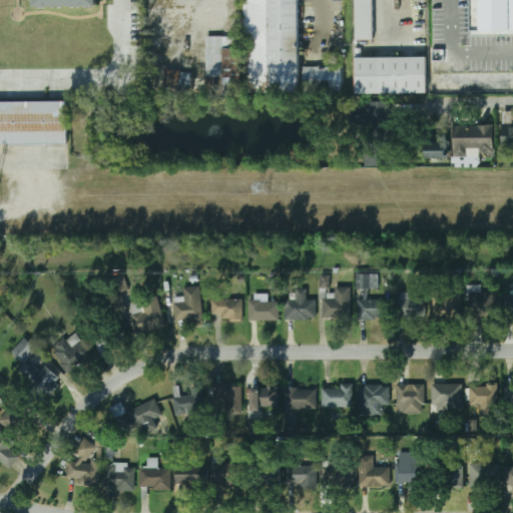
[(302,0),(304,90),(251,91),(249,0),(302,0)]
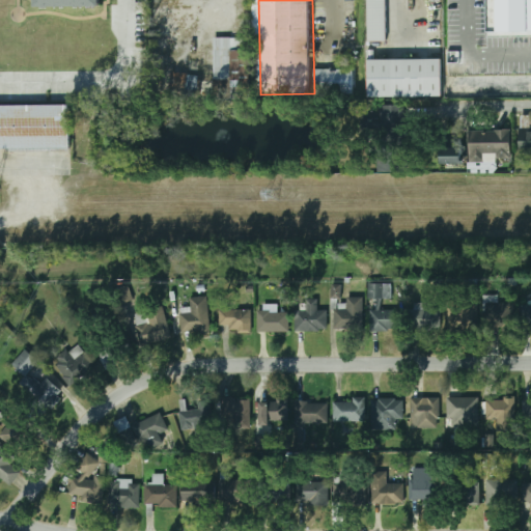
[(390,0),(390,37),(371,38),(370,0),(390,0)]
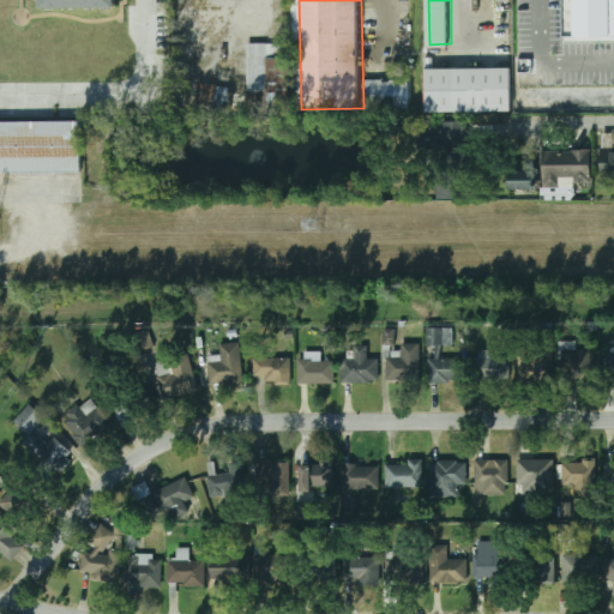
[(573,0),(575,41),(564,41),(563,0),(573,0)]
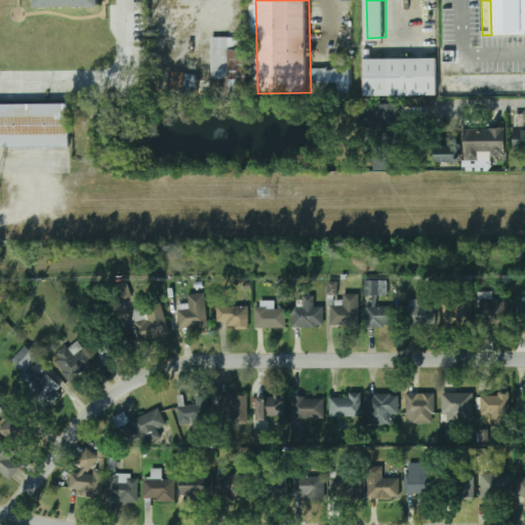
[(490,0),(521,0),(522,35),(491,35),(490,0)]
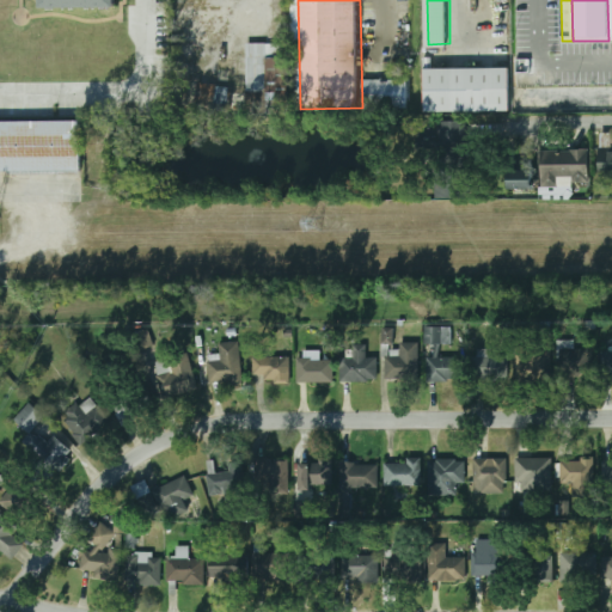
[(248,93),(264,93),(265,106),(286,105),(283,43),(246,44),(248,93)]
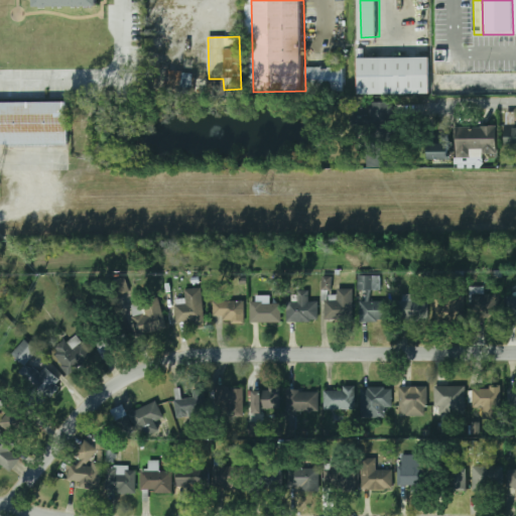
[(362,55),(432,54),(432,90),(362,91),(362,55)]
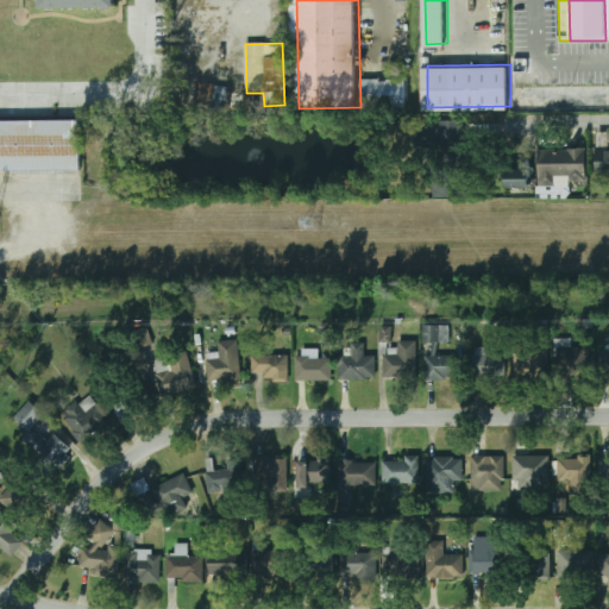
[(359,80),(360,108),(406,108),(405,79),(359,80)]
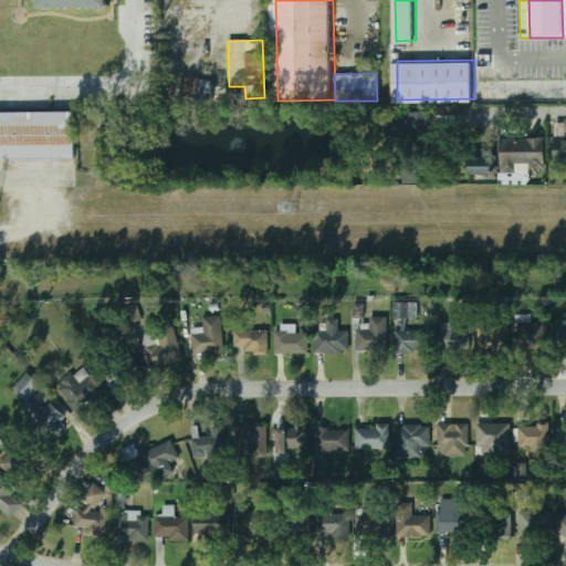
[(211,101),(212,79),(182,77),(181,98),(211,101)]
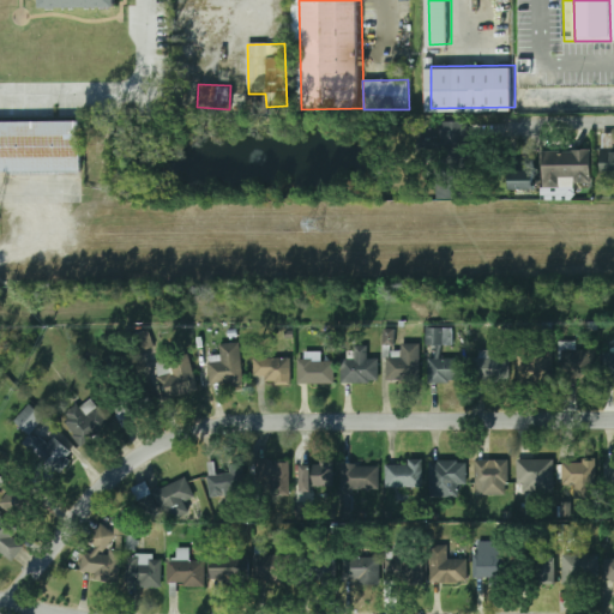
[(0,120),(80,120),(80,169),(0,169),(0,120)]
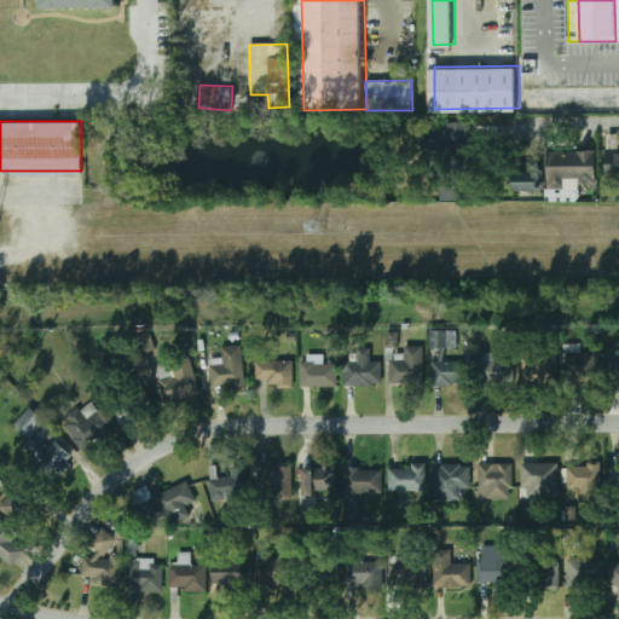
[(618,180),(618,149),(606,150),(607,180),(618,180)]
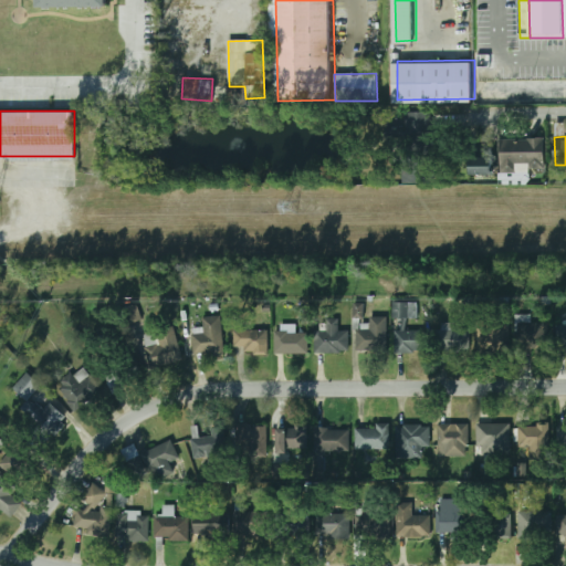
[(544,138),(501,139),(501,173),(519,173),(519,169),(545,169),(544,138)]
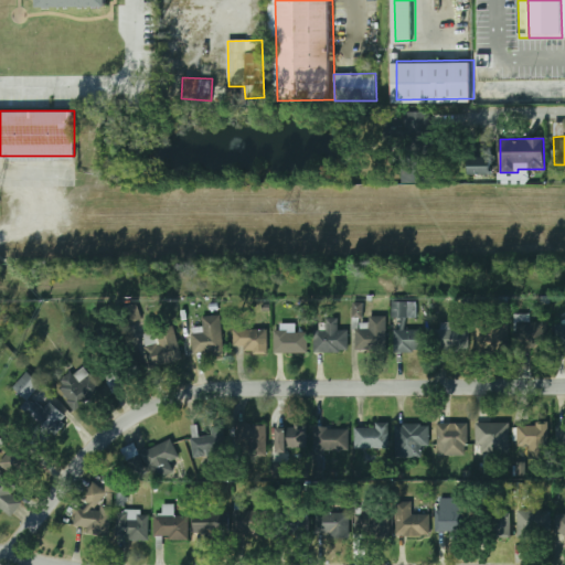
[(469,174),(491,174),(491,158),(469,158),(469,174)]
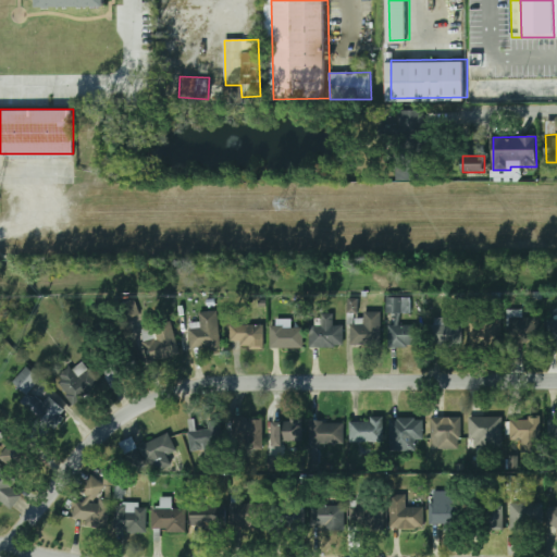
[(410,297),(386,297),(386,313),(410,313),(410,297)]
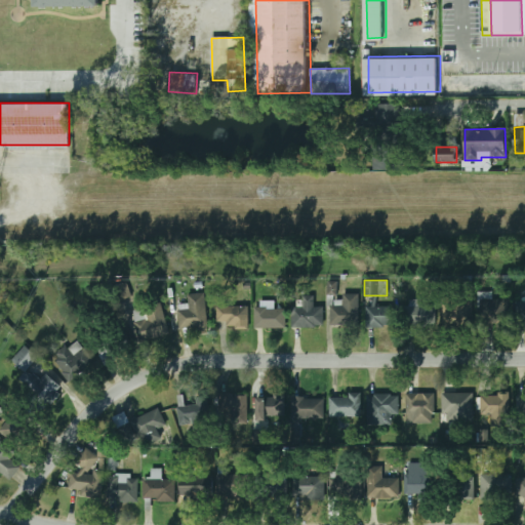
[(337,295),(337,281),(328,281),(328,295),(337,295)]
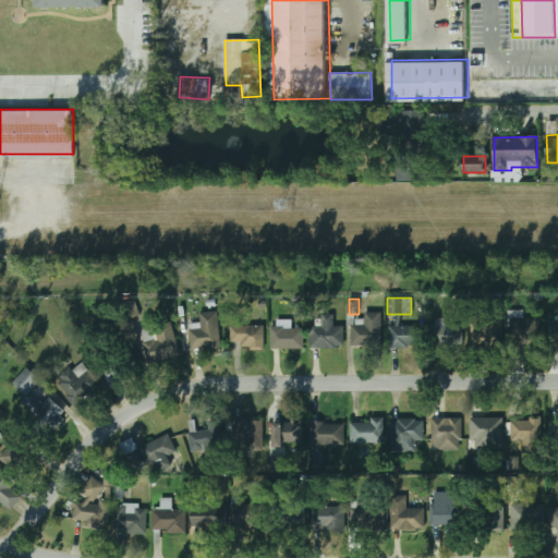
[(510,343),(538,343),(538,318),(524,318),(524,311),(510,311),(510,343)]
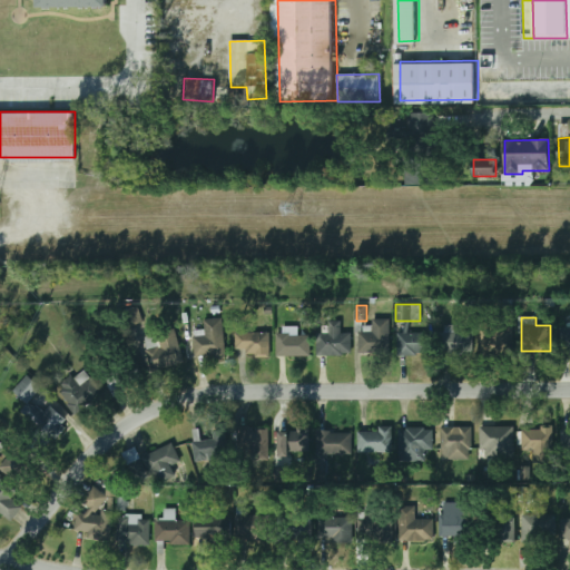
[(205,320),(205,331),(195,331),(195,359),(224,359),(224,320),(205,320)]
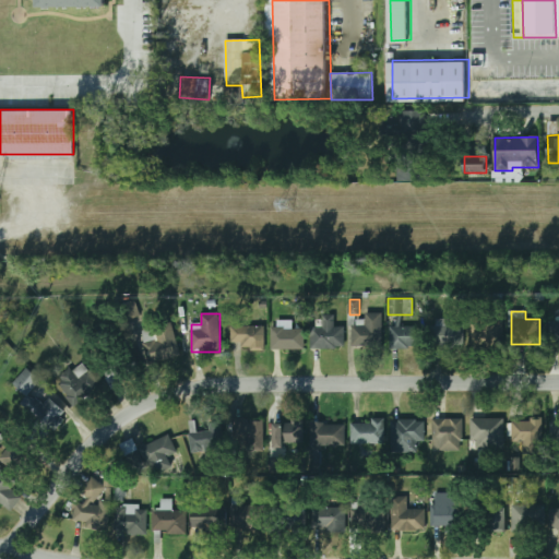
[(382,313),(364,313),(364,324),(352,324),(352,346),(382,346),(382,313)]
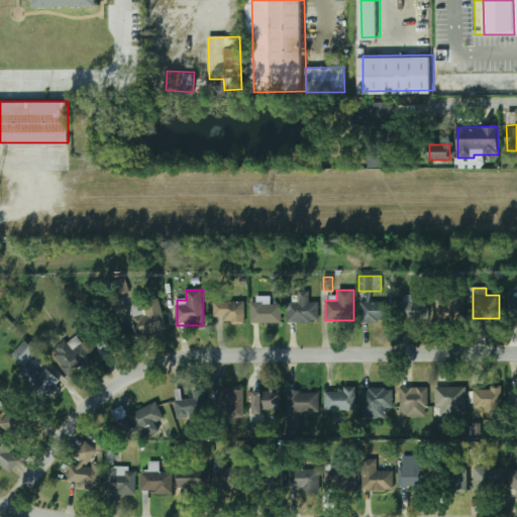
[(318,321),(318,302),(308,302),(308,292),(298,292),(298,302),(289,302),(289,321),(318,321)]
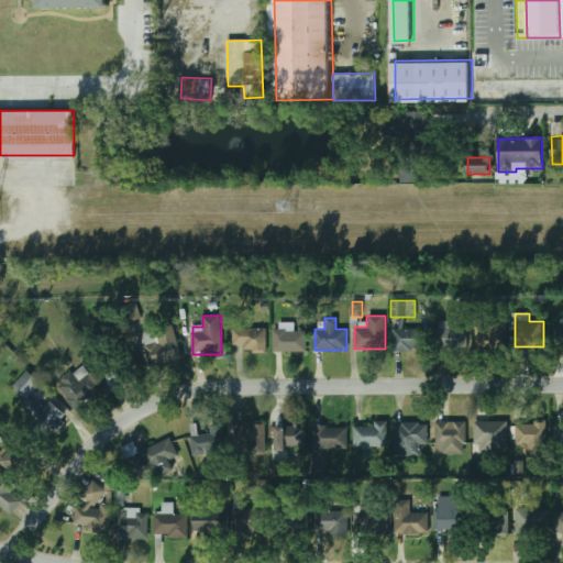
[(506,321),(475,320),(474,348),(506,348),(506,321)]
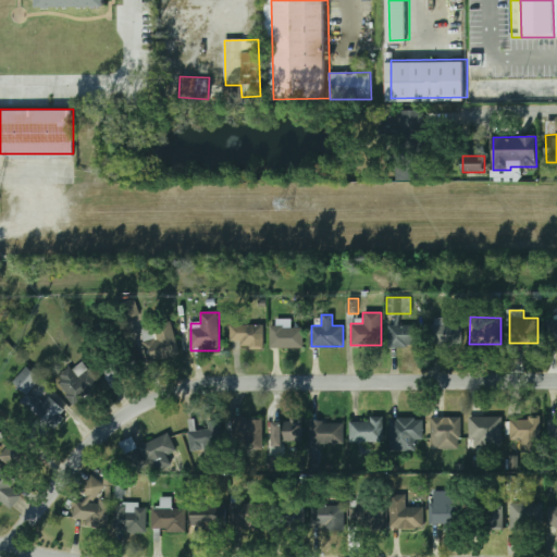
[(460,345),(460,319),(431,319),(431,345),(460,345)]
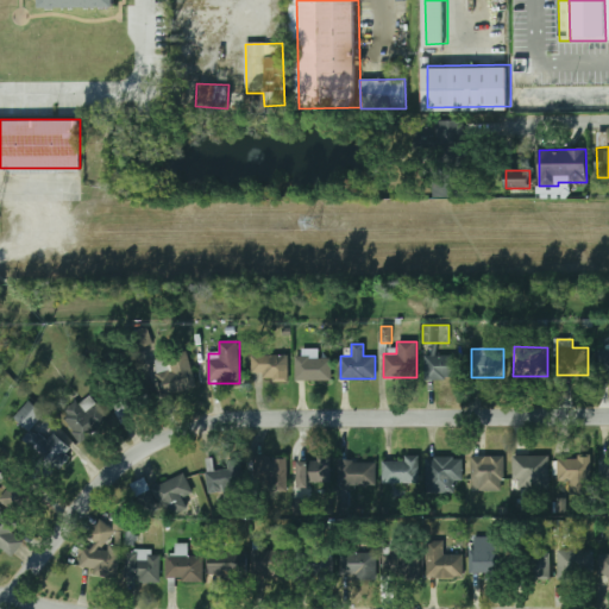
[(320,350),(296,350),(296,380),(331,380),(331,359),(320,359),(320,350)]
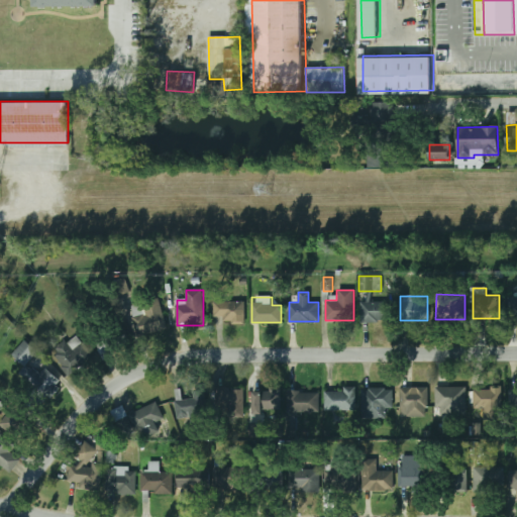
[(509,317),(516,316),(516,297),(508,298),(509,317)]
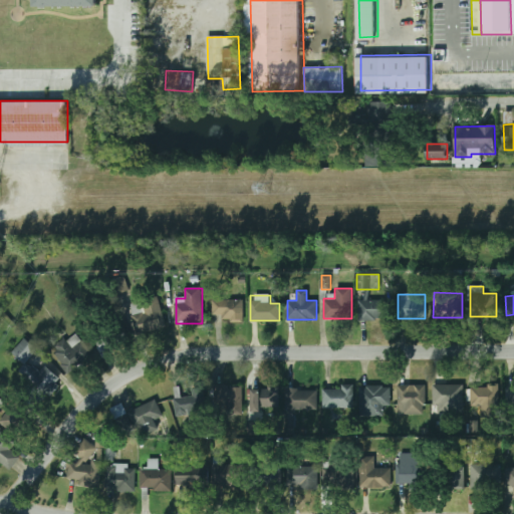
[(130,306),(138,334),(167,326),(158,297),(130,306)]
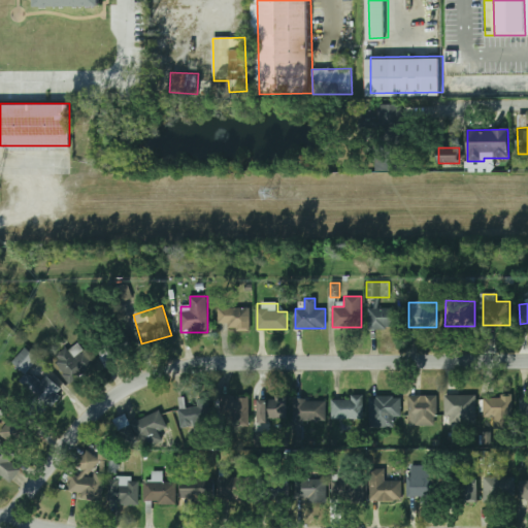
[(250,330),(250,308),(222,308),(222,330),(250,330)]
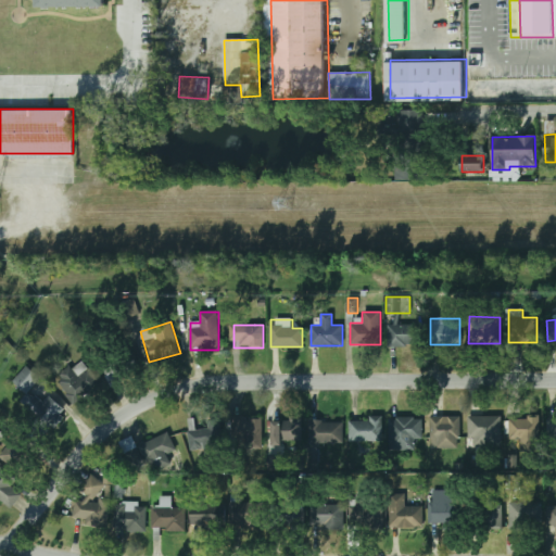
[(421,325),(388,325),(388,345),(421,345),(421,325)]
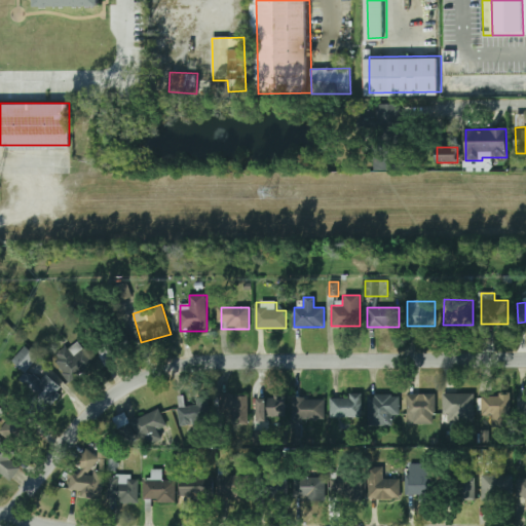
[(52,358),(69,383),(97,366),(80,340),(52,358)]
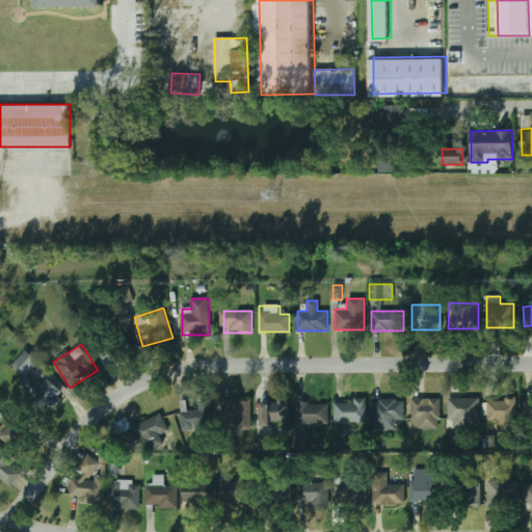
[(38,362),(26,350),(12,365),(25,376),(38,362)]
